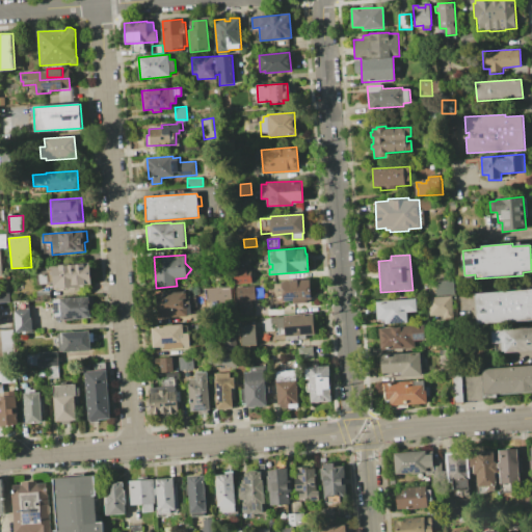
[(53,265),(84,263),(90,263),(91,286),(54,288),(53,265)]
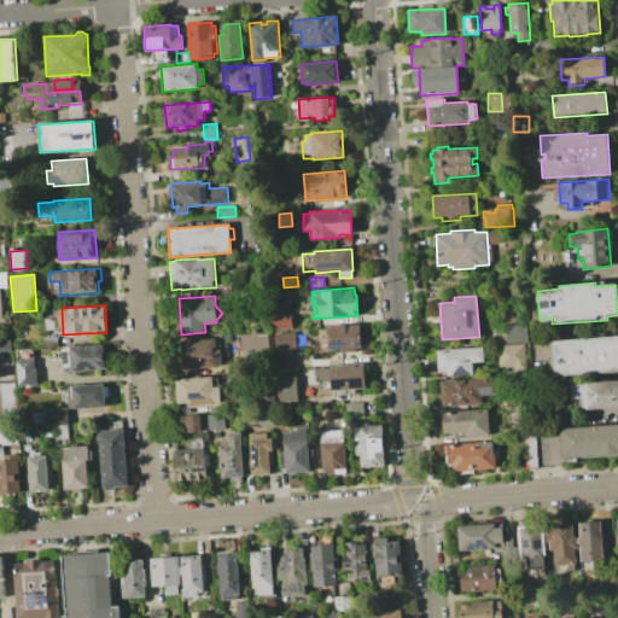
[(44,319),(50,319),(50,320),(54,320),(54,319),(56,319),(56,328),(45,328),(44,319)]
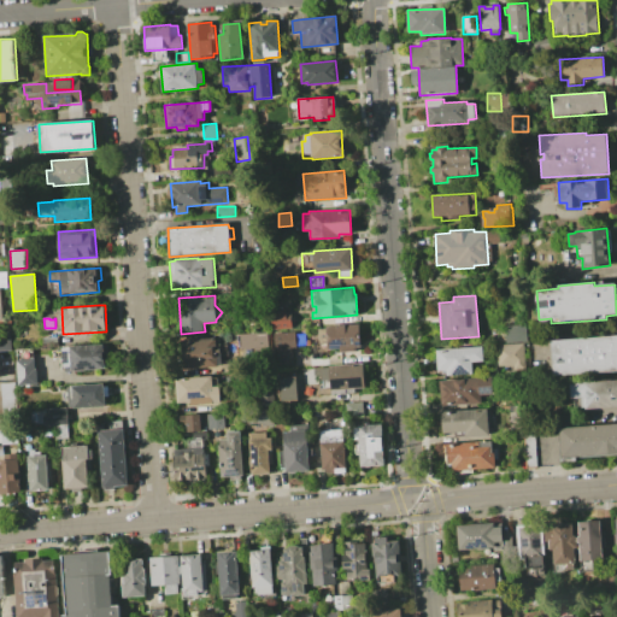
[(276,321),(292,319),(292,328),(277,330),(276,321)]
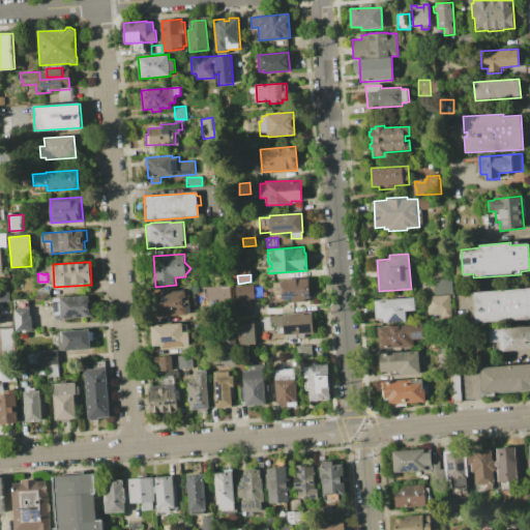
[(281,281),(308,278),(310,298),(306,299),(306,302),(292,303),(292,300),(283,301),(283,299),(274,299),(273,283),(281,283),(281,281)]
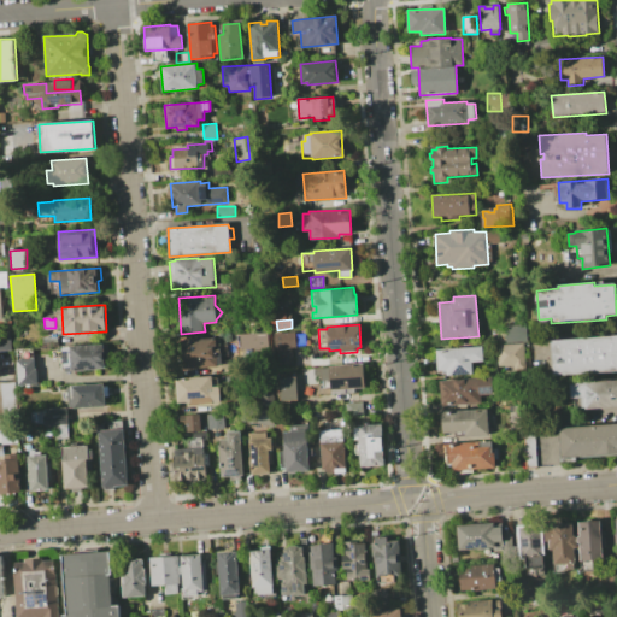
[(505,325),(527,324),(528,340),(506,341),(505,325)]
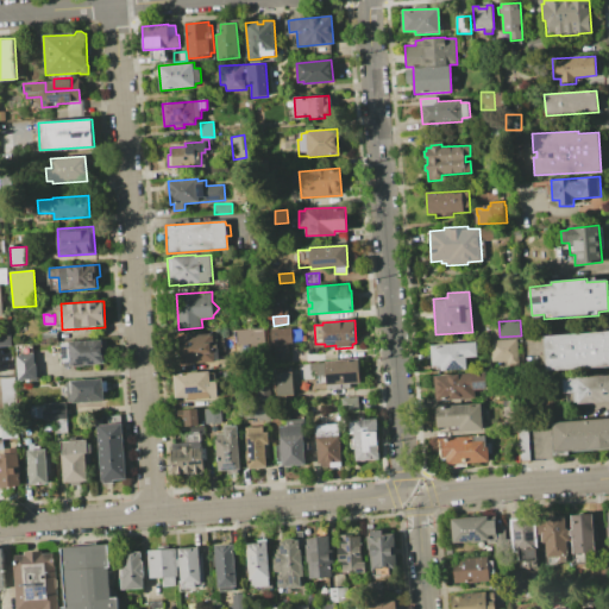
[(541,336),(608,331),(608,366),(546,371),(545,343),(541,343),(541,336)]
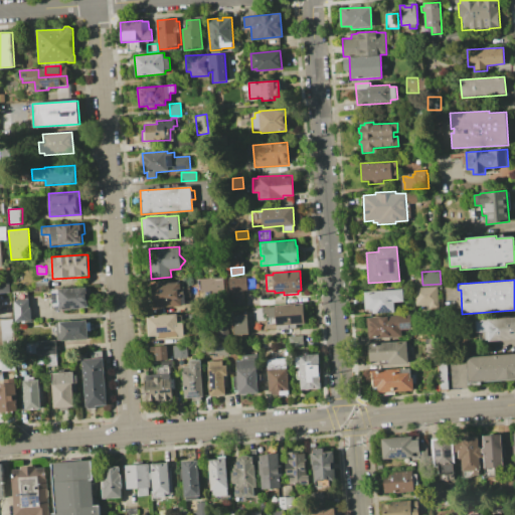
[(35,283),(48,282),(48,290),(36,291),(35,283)]
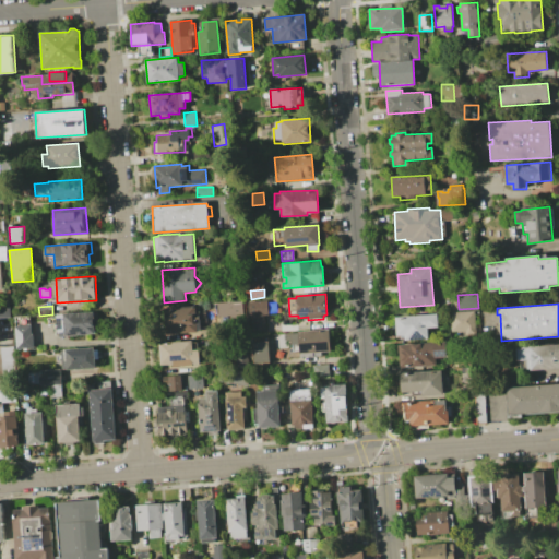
[(165,309),(195,307),(195,308),(200,308),(201,330),(198,330),(198,332),(166,334),(165,309)]
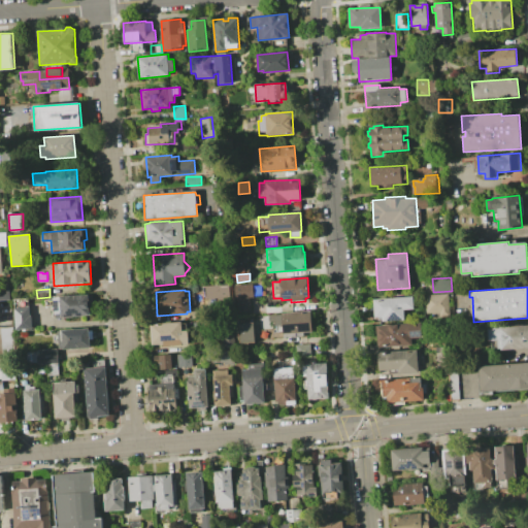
[(425,295),(449,294),(450,312),(426,314),(425,295)]
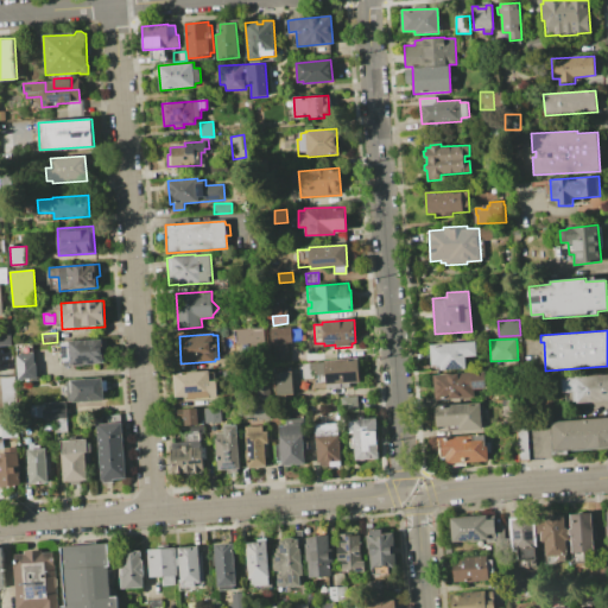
[(69,342),(102,340),(102,341),(106,341),(106,350),(102,350),(103,363),(70,366),(70,361),(62,362),(61,343),(69,343),(69,342)]
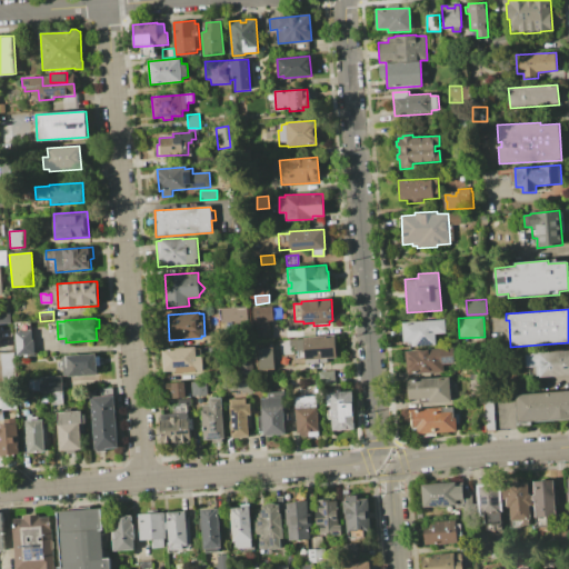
[(402,322),(447,319),(448,333),(436,333),(437,345),(411,347),(411,341),(403,342),(402,322)]
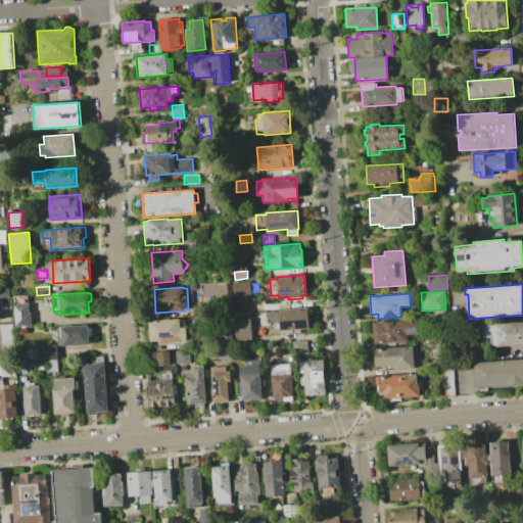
[(231,300),(245,298),(246,310),(232,311),(231,300)]
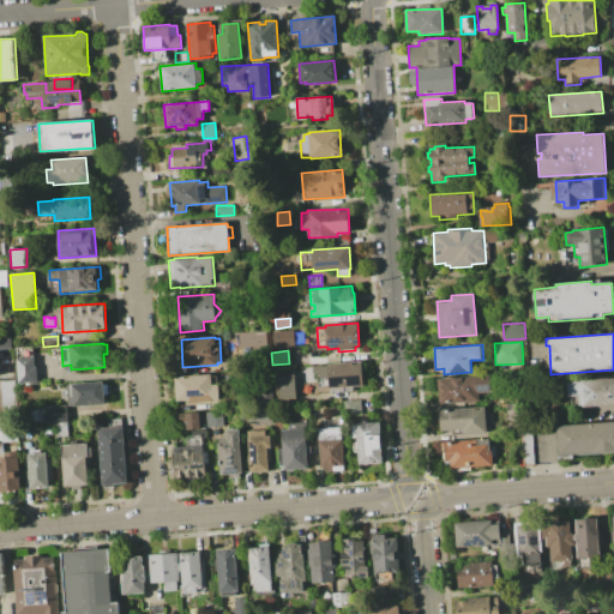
[(16,357),(34,356),(35,365),(36,365),(37,381),(18,383),(16,357)]
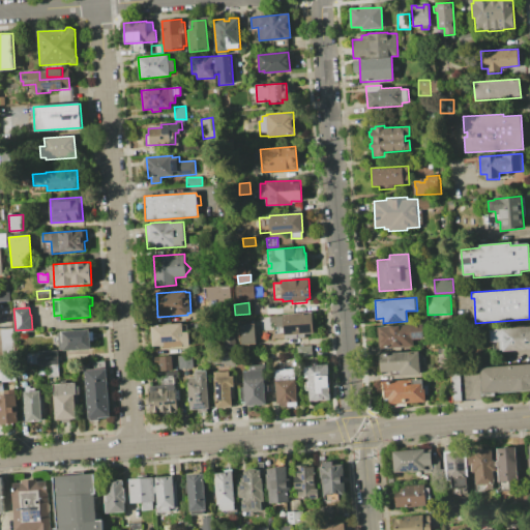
[(283,315),(312,313),(313,333),(304,333),(304,337),(282,340),(281,333),(285,333),(285,327),(281,328),(281,326),(276,326),(276,322),(270,322),(270,318),(275,317),(284,316),(283,315)]
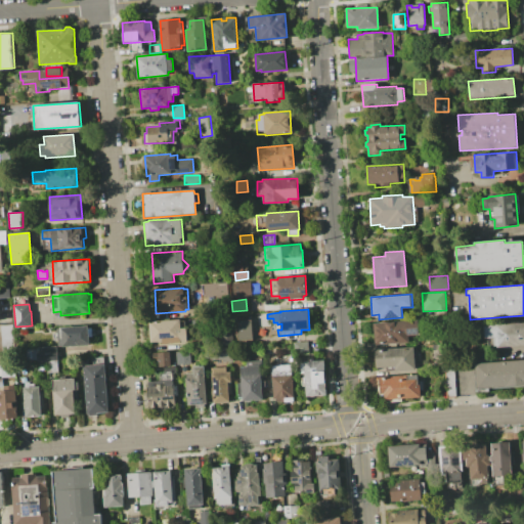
[(374,323),(421,319),(423,336),(408,337),(408,343),(375,345),(374,323)]
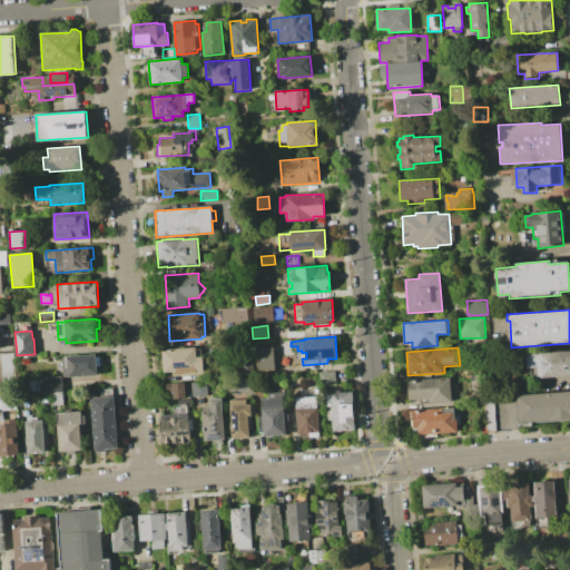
[(163,351),(197,349),(197,356),(203,356),(204,373),(176,374),(176,371),(164,372),(163,351)]
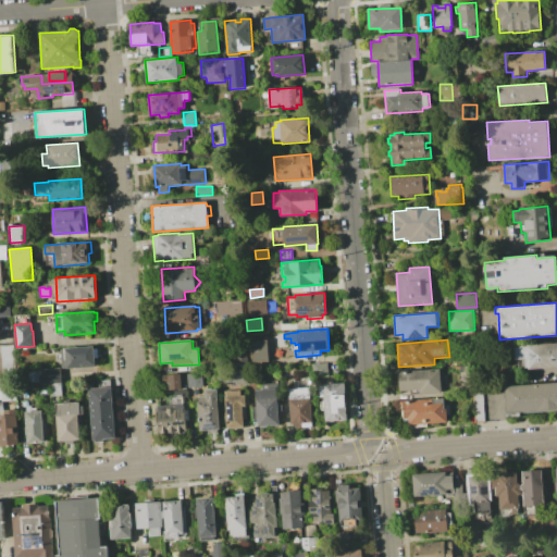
[(251,342),(267,341),(268,348),(269,348),(270,361),(254,362),(251,342)]
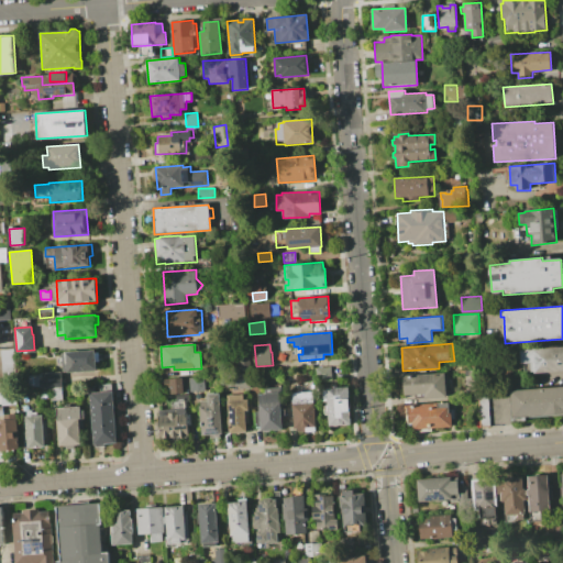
[(519,351),(562,346),(562,371),(534,374),(534,372),(530,373),(530,363),(520,364),(519,351)]
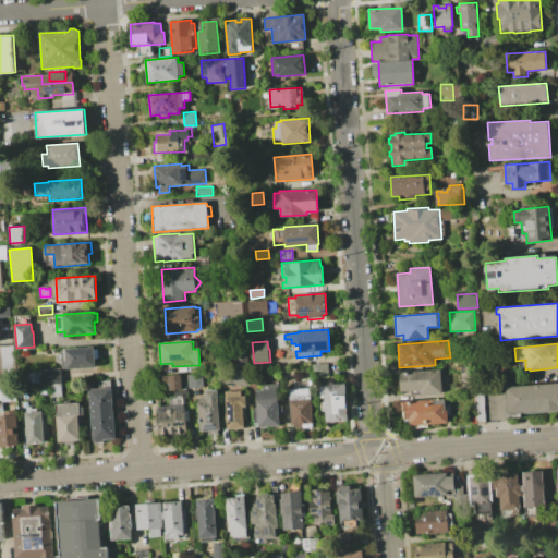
[(14,370),(1,371),(0,358),(0,344),(12,344),(14,370)]
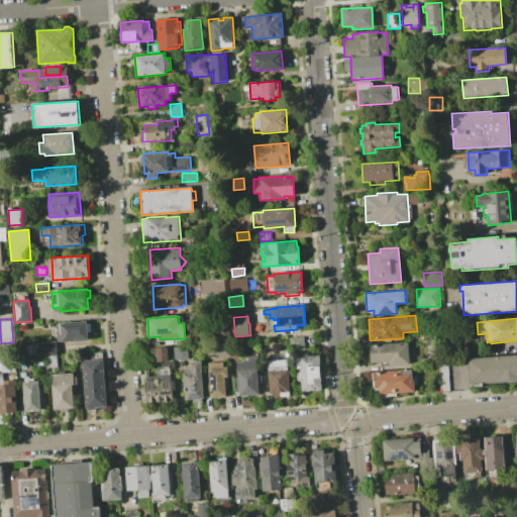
[(61,323),(88,322),(89,340),(62,342),(62,341),(58,341),(57,324),(61,324),(61,323)]
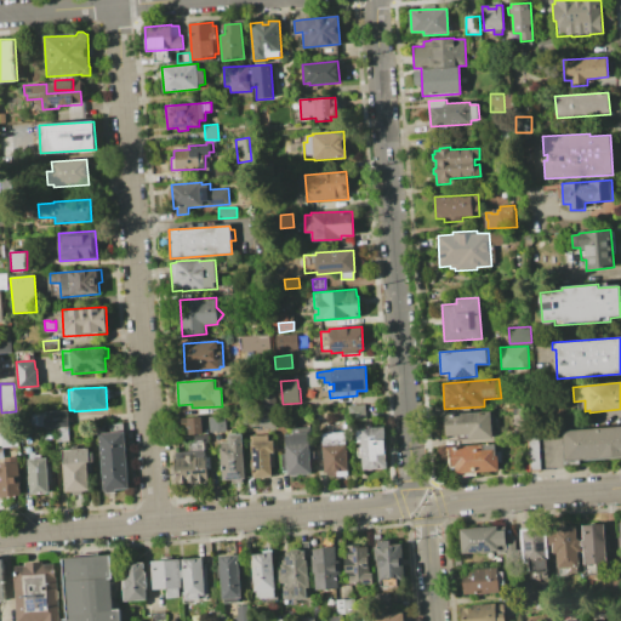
[(262,394),(277,393),(279,408),(265,410),(262,394)]
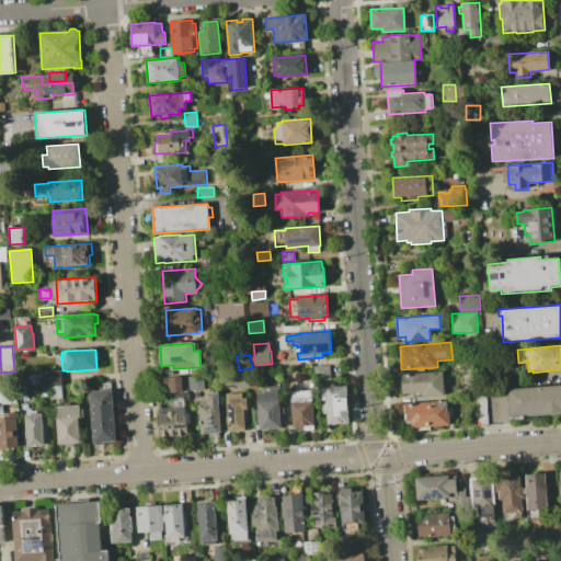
[(315,366),(330,365),(331,379),(316,380),(315,366)]
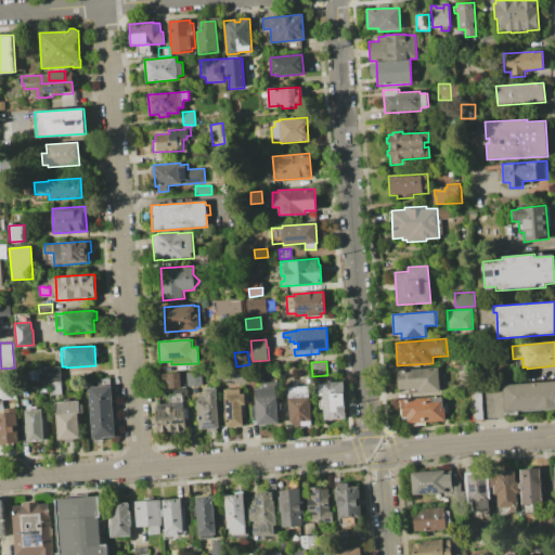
[(40,369),(60,366),(62,394),(50,395),(49,383),(40,384),(39,382),(28,382),(27,370),(39,369),(39,374),(41,374),(40,369)]
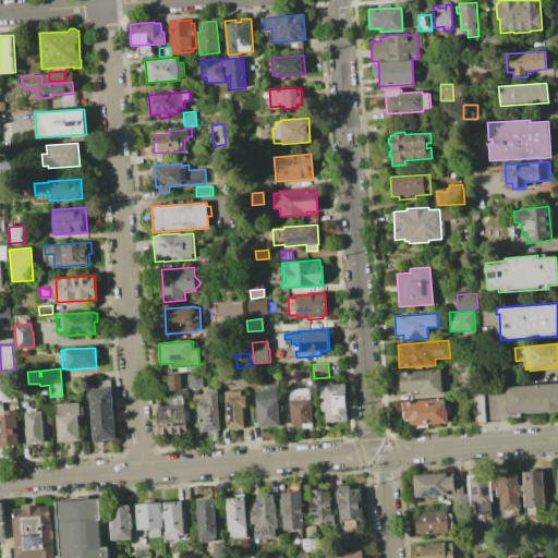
[(474,423),(471,388),(469,389),(468,378),(470,378),(469,370),(482,368),(486,422),(474,423)]
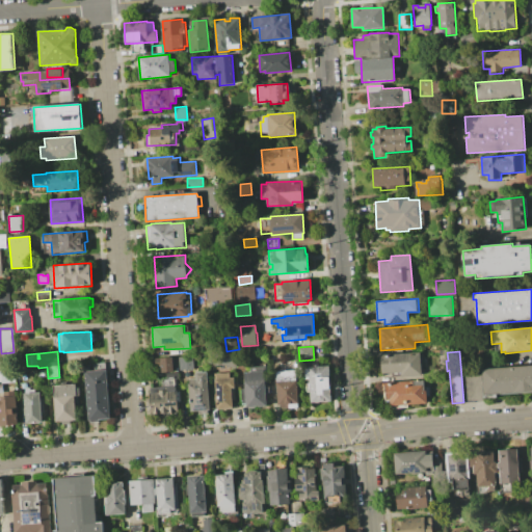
[(214,354),(232,352),(233,362),(214,364),(214,354)]
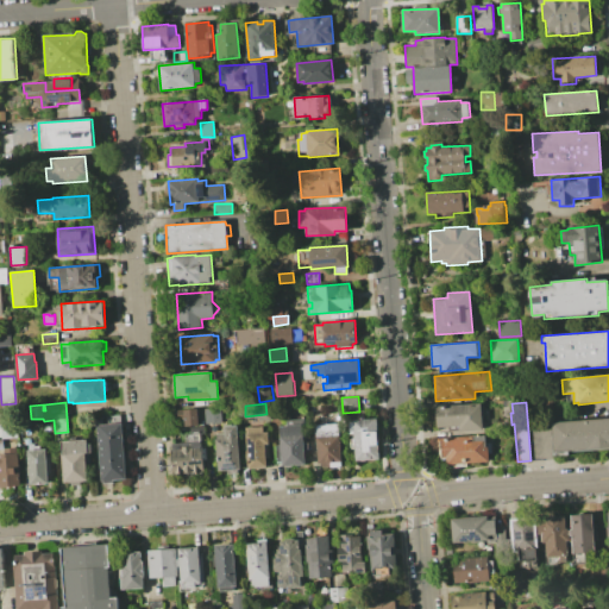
[(434,407),(482,403),(484,431),(458,433),(458,431),(450,432),(449,427),(437,428),(434,407)]
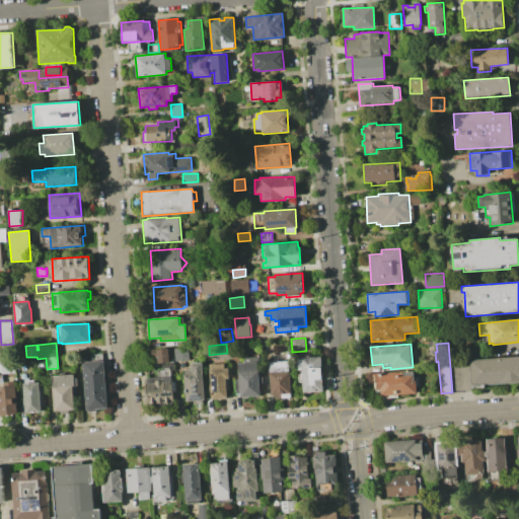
[(156,349),(168,348),(169,363),(157,364),(157,359),(152,360),(152,354),(156,354),(156,349)]
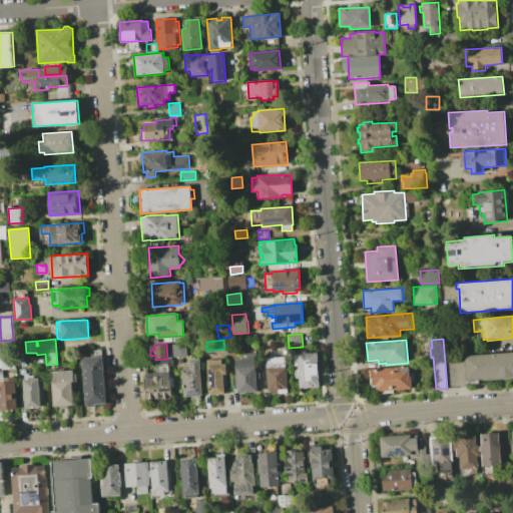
[(172,345),(186,344),(187,356),(173,357),(172,345)]
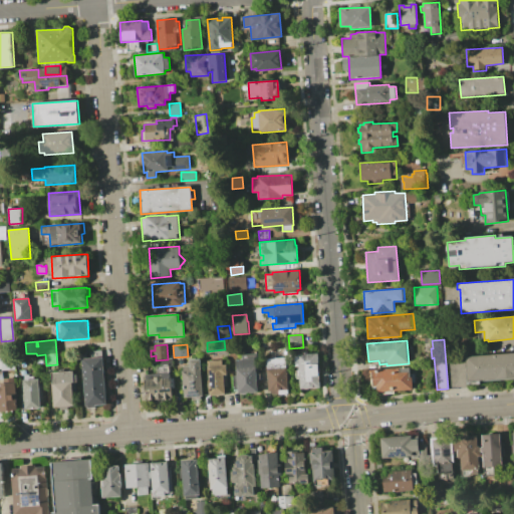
[(465,356),(513,351),(513,380),(513,381),(512,378),(480,381),(480,384),(468,386),(465,356)]
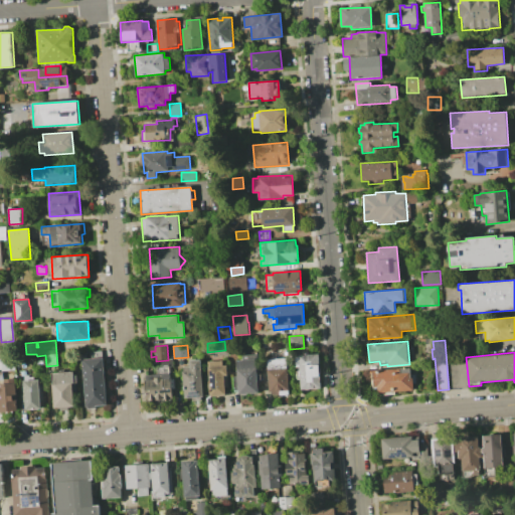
[(298,355),(318,354),(321,389),(301,390),(300,378),(297,379),(295,357),(298,356),(298,355)]
